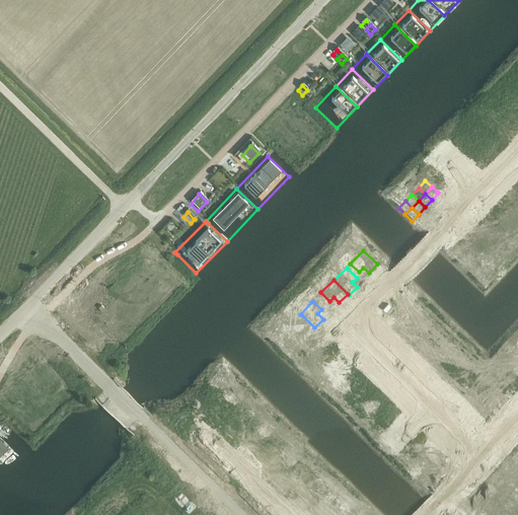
[(301,314),(289,327),(299,338),(303,333),(308,338),(315,328),(314,327),(301,314)]
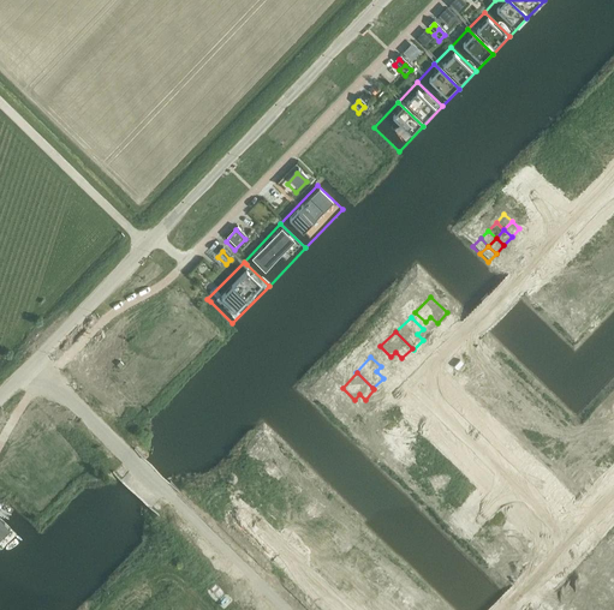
[(337,393),(322,408),(340,425),(350,414),(345,410),(350,405),(337,393)]
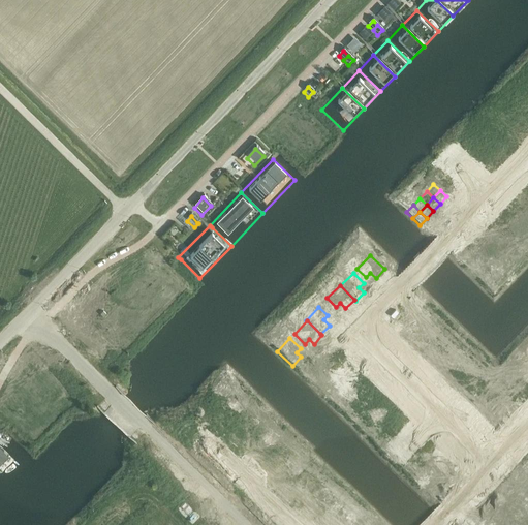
[(339,364),(324,378),(335,389),(337,387),(349,373),(339,364)]
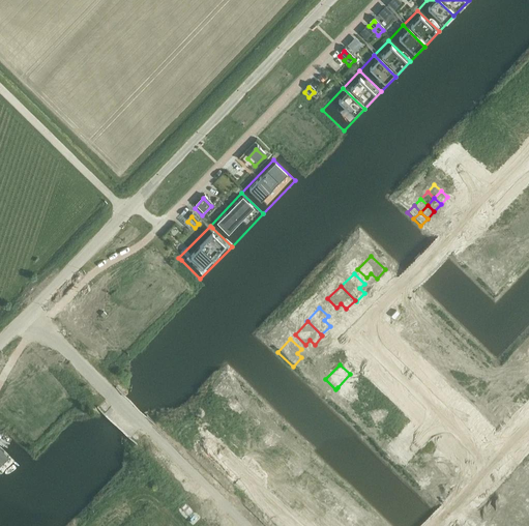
[(350,374),(338,387),(346,395),(360,380),(357,377),(355,379),(350,374)]
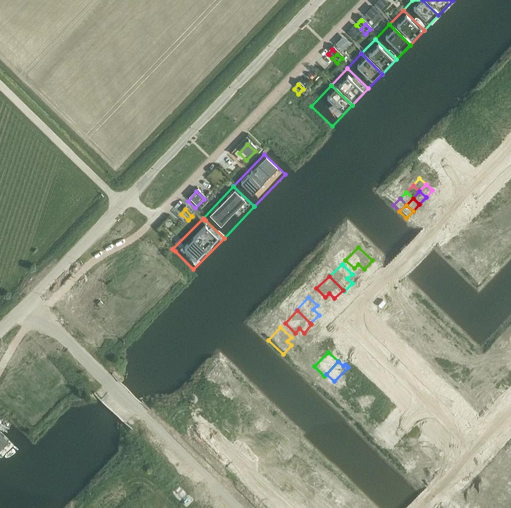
[(348,367),(334,381),(342,389),(354,376),(350,372),(352,370),(348,367)]
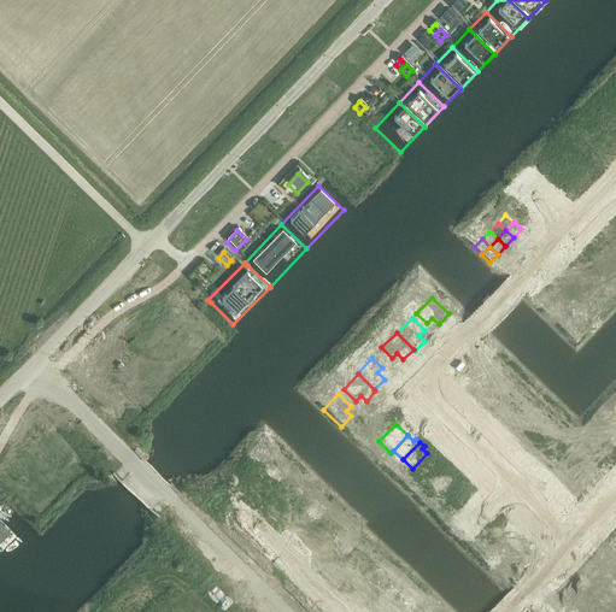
[(615,458),(603,446),(594,455),(610,470),(615,464),(615,458)]
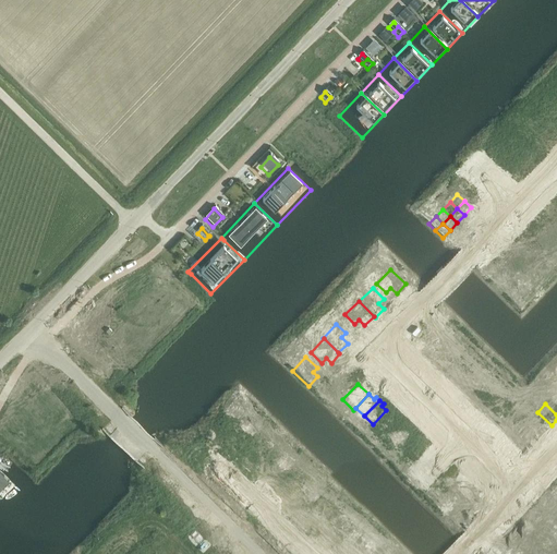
[(386,410),(373,424),(382,432),(397,417),(392,413),(391,416),(386,410)]
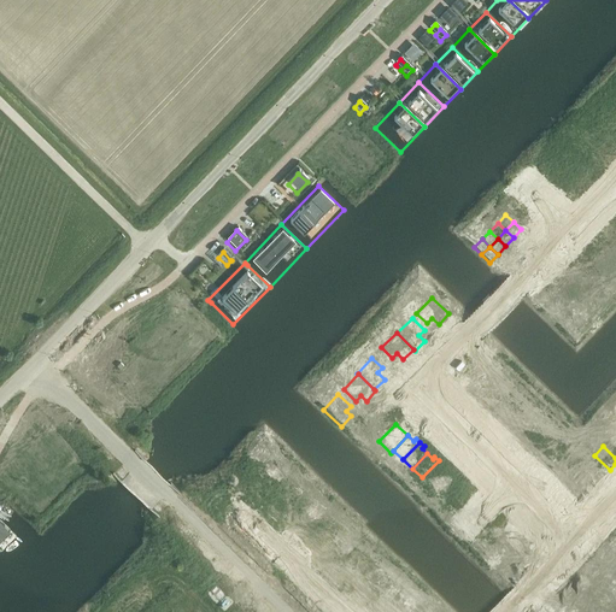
[(594,455),(586,464),(602,480),(610,470),(594,455)]
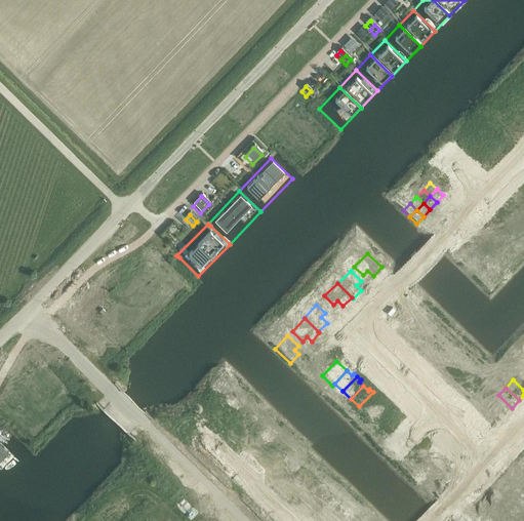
[(373,392),(359,406),(367,414),(379,402),(374,397),(376,395),(373,392)]
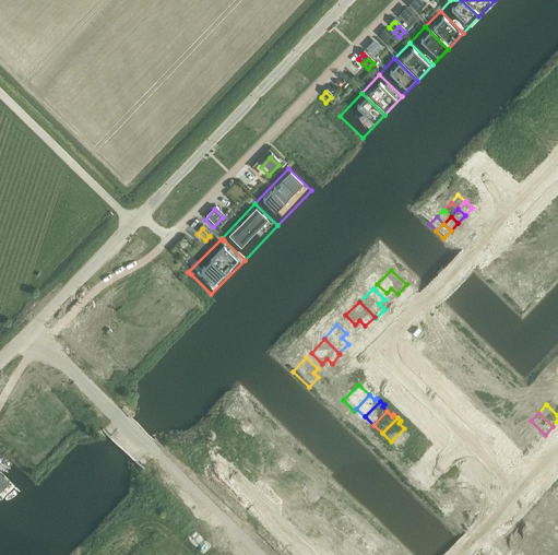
[(531,421),(523,428),(537,443),(545,435),(531,421)]
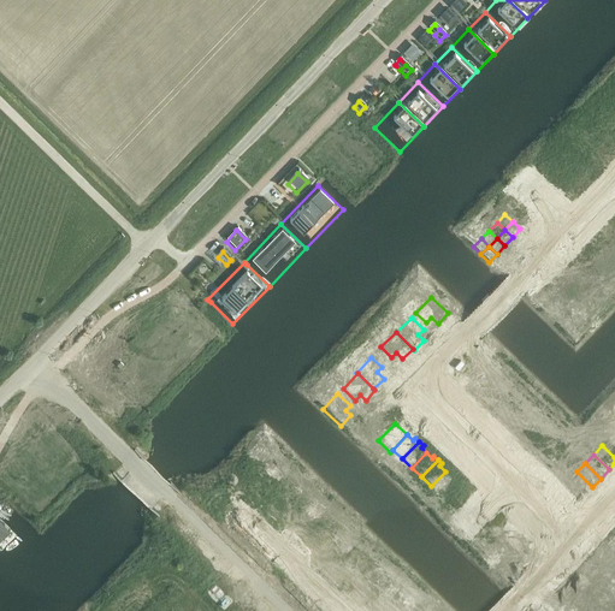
[(445,472),(431,486),(441,496),(457,479),(454,474),(451,476),(445,472)]
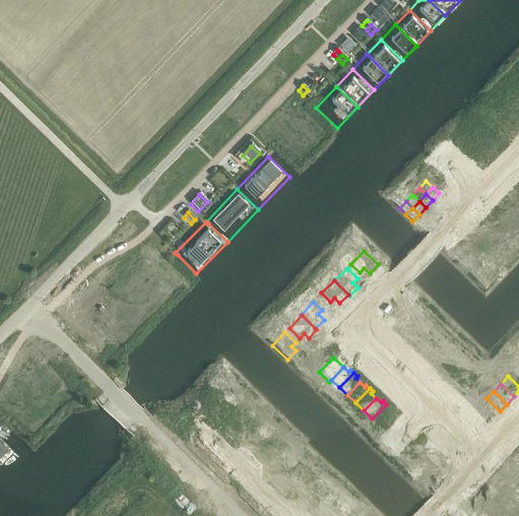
[(487,398),(479,406),(493,420),(500,411),(487,398)]
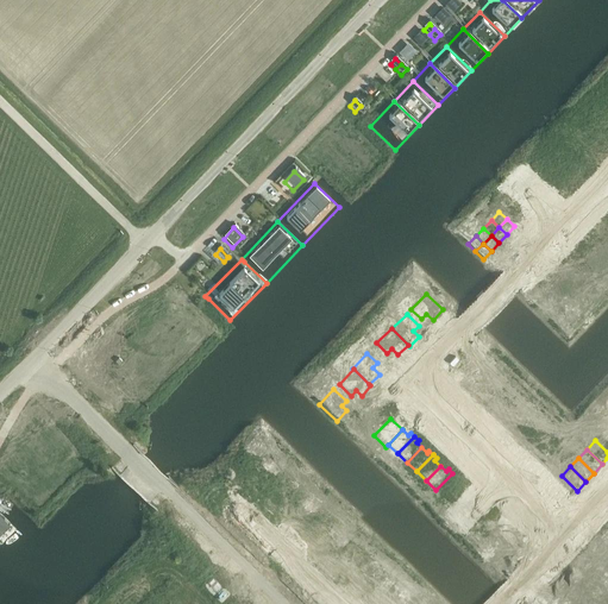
[(562,476),(552,484),(568,499),(577,491),(562,476)]
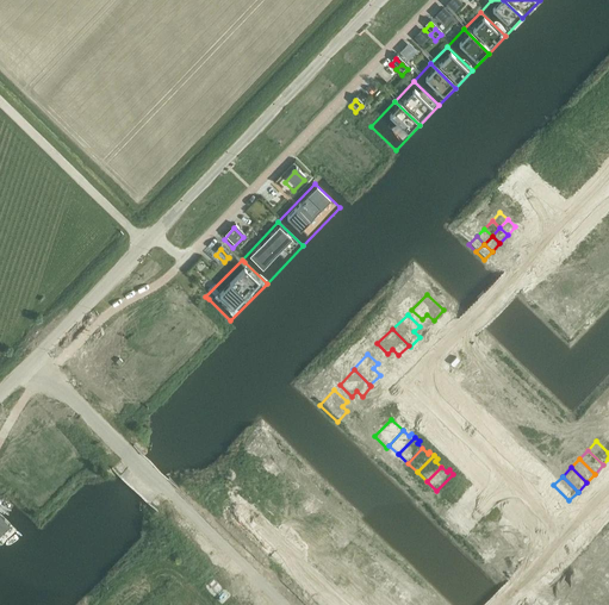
[(2,504),(0,505),(0,559),(29,529),(2,504)]
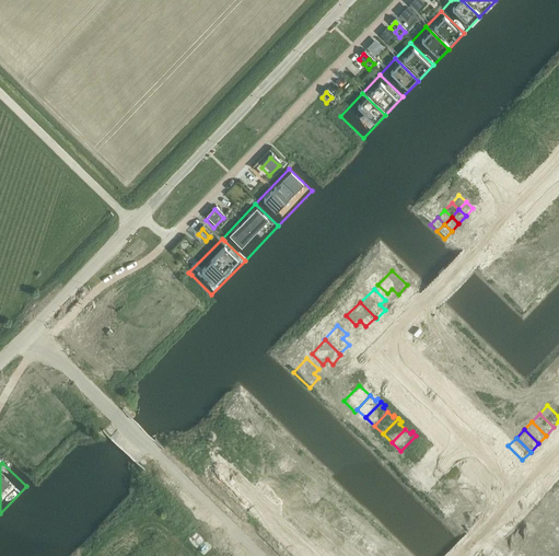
[(277,486),(271,490),(281,499),(282,498),(297,483),(282,470),(271,481),(277,486)]
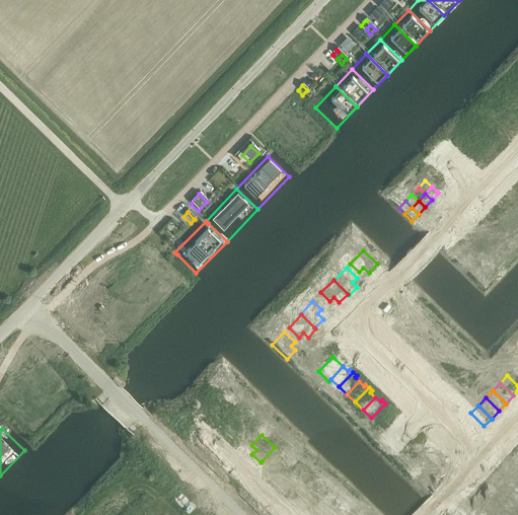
[(275,447),(262,461),(270,469),(276,463),(280,467),(288,459),(275,446),(275,447)]
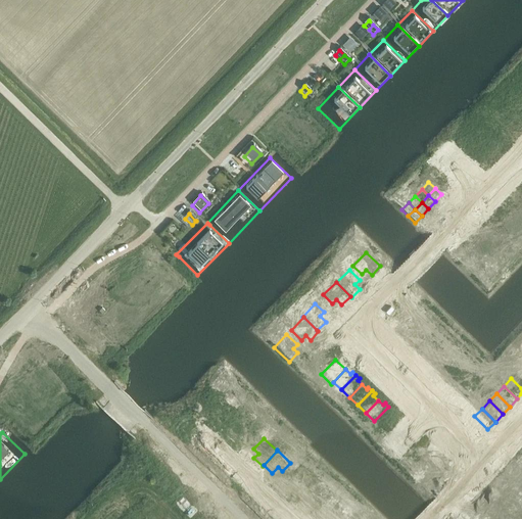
[(424,452),(418,458),(425,465),(431,458),(424,452)]
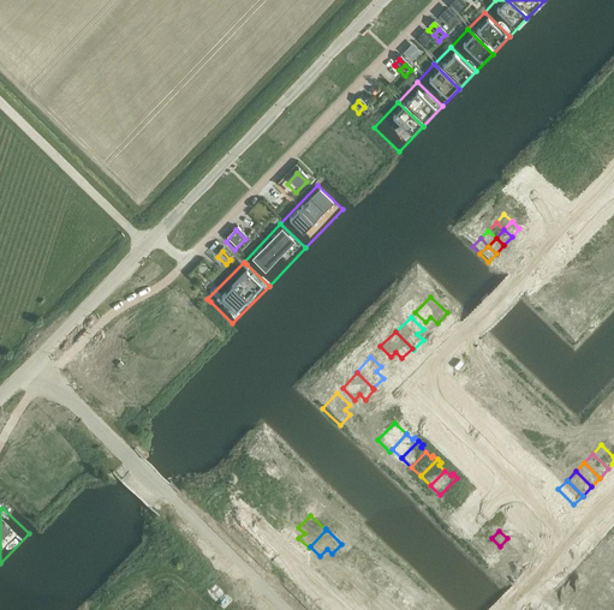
[(492,538),(484,545),(493,554),(500,546),(492,538)]
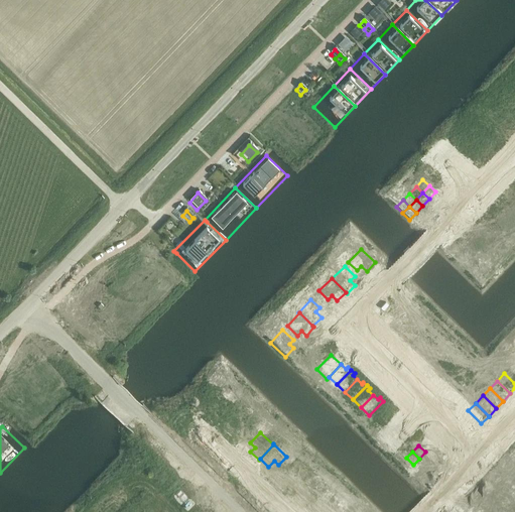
[(425,452),(419,459),(426,465),(432,459),(425,452)]
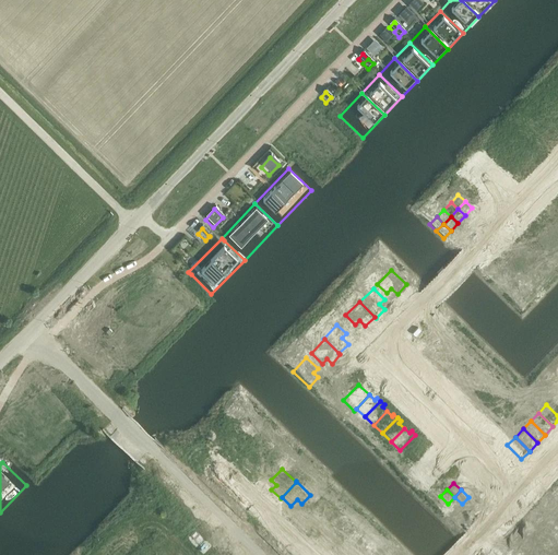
[(454,497),(448,504),(455,510),(462,504),(454,497)]
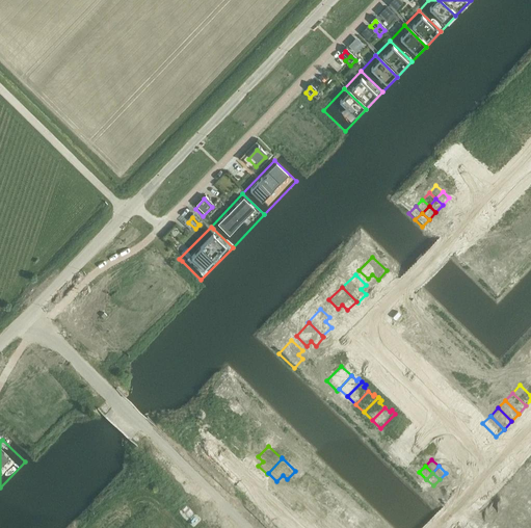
[(446,473),(440,479),(446,486),(453,479),(446,473)]
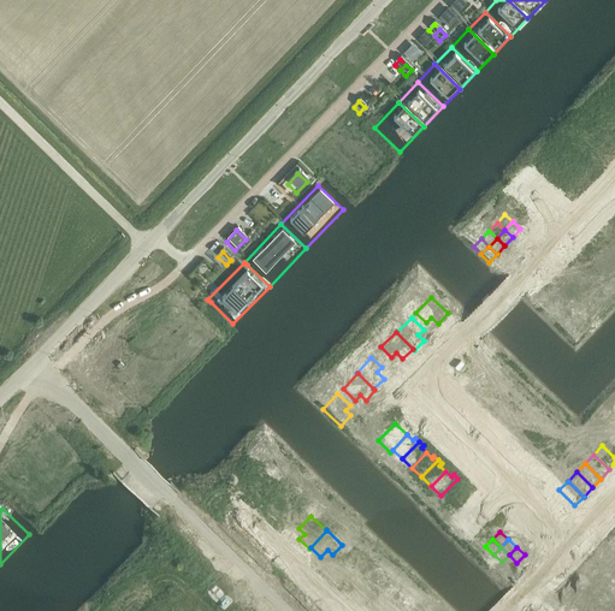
[(509,555),(502,562),(509,570),(516,563),(509,555)]
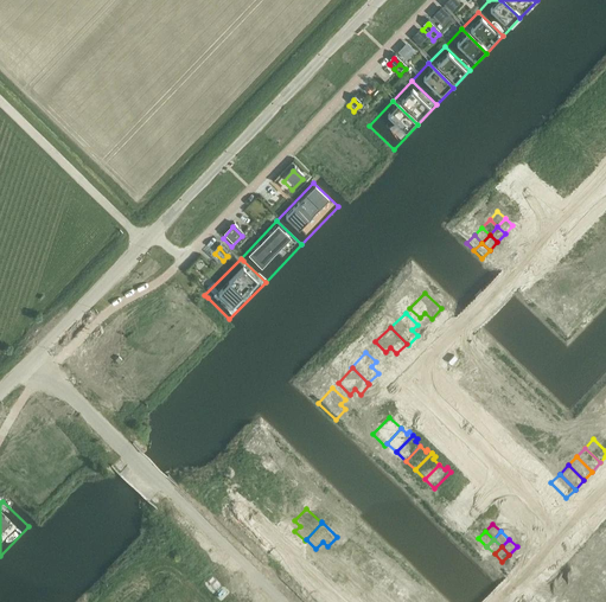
[(517,546),(509,555),(517,562),(524,555),(517,546)]
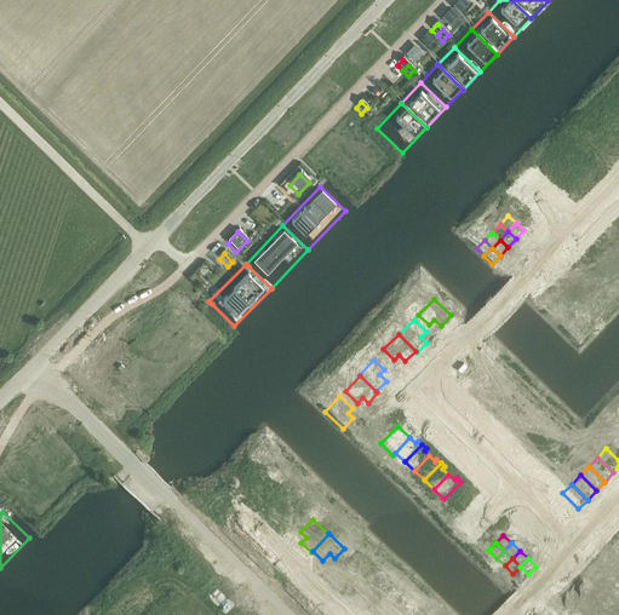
[(344,569),(334,580),(344,590),(347,587),(361,573),(347,559),(340,565),(344,569)]
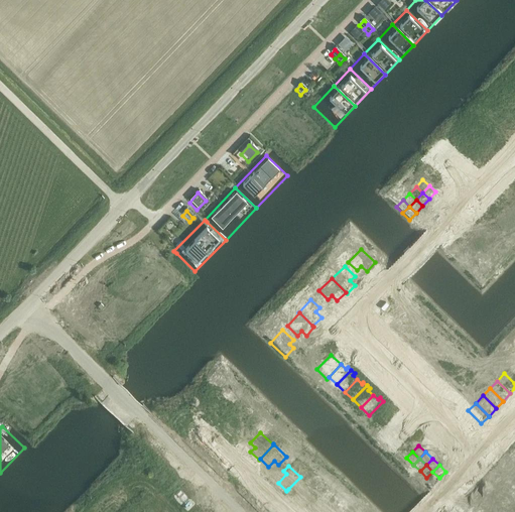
[(432,472),(426,478),(433,484),(439,478),(432,472)]
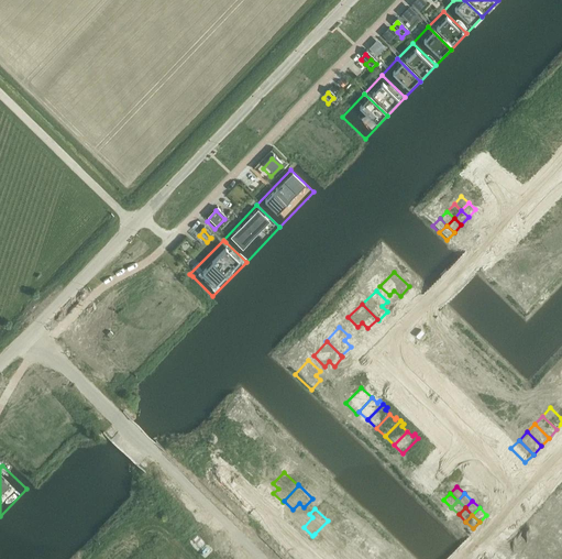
[(561,526),(554,519),(546,528),(553,535),(548,539),(554,546),(558,548),(561,543),(561,526)]
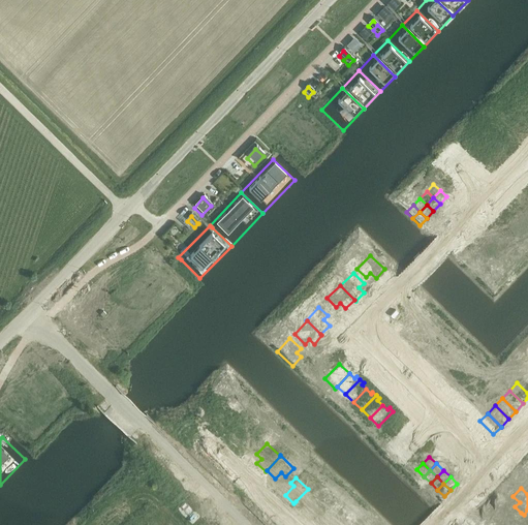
[(308,489),(296,501),(301,505),(298,507),(302,512),(316,497),(308,489)]
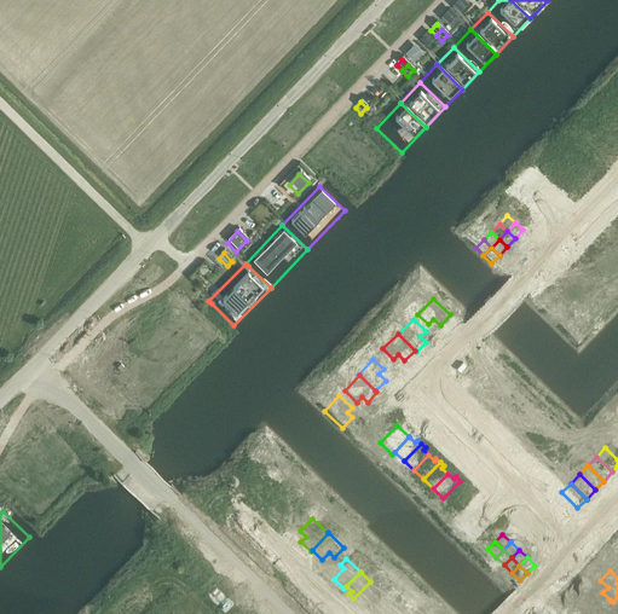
[(370,581),(353,598),(363,608),(373,597),(377,601),(383,595),(370,581)]
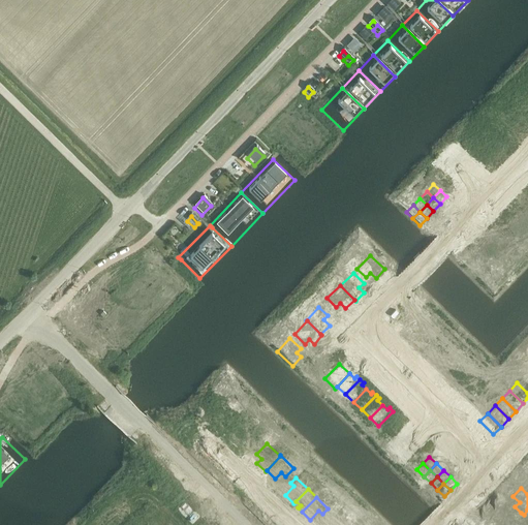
[(502,502),(494,511),(507,524),(511,524),(521,513),(515,506),(513,504),(508,510),(502,502)]
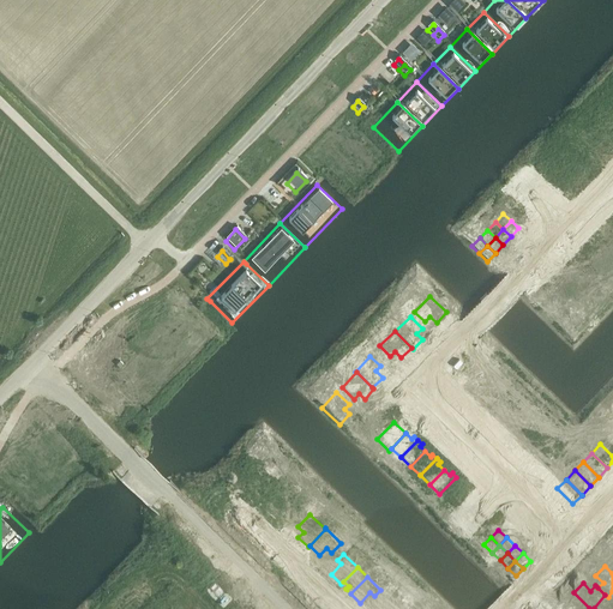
[(386,607),(385,608),(406,608),(407,607),(391,591),(382,602),(386,607)]
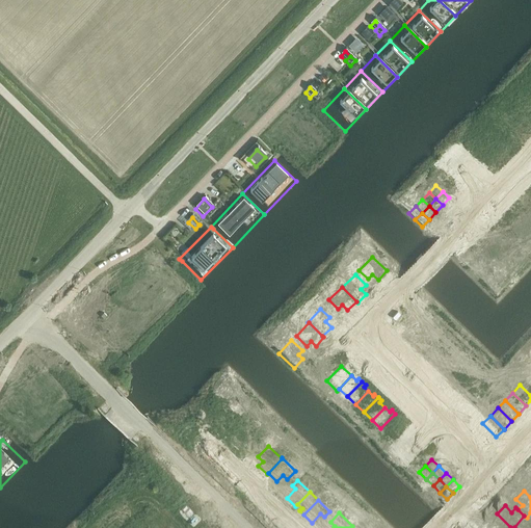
[(497,513),(488,523),(494,527),(510,527),(497,513)]
